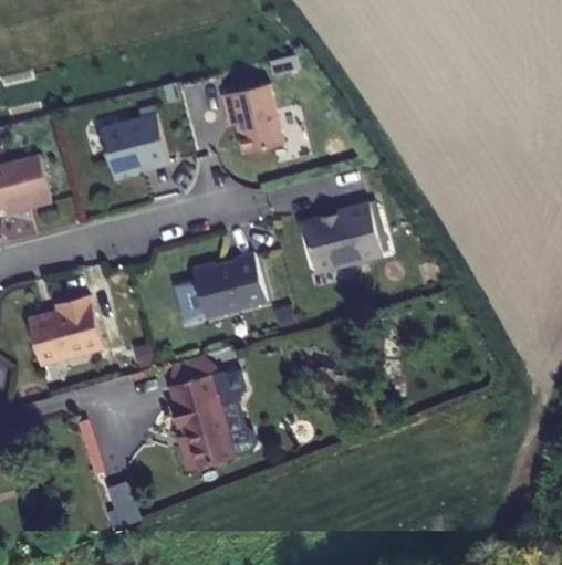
[(269,84),(221,95),(225,114),(232,112),(241,154),(283,145),(269,84)]
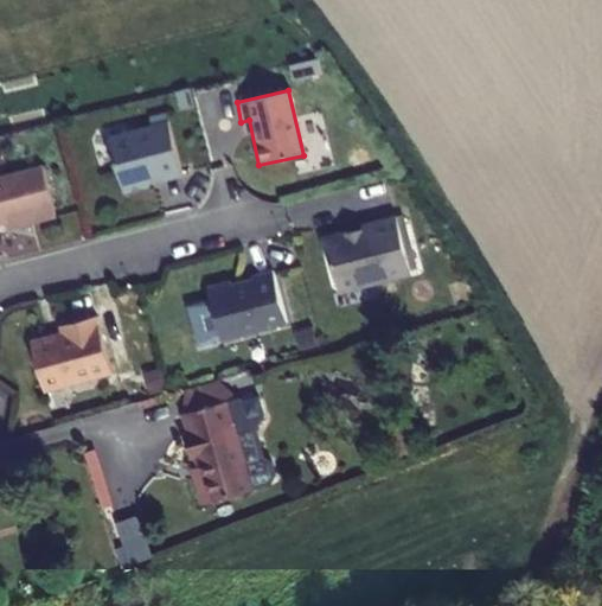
[(166,122),(107,138),(121,195),(147,187),(145,182),(179,172),(166,122)]
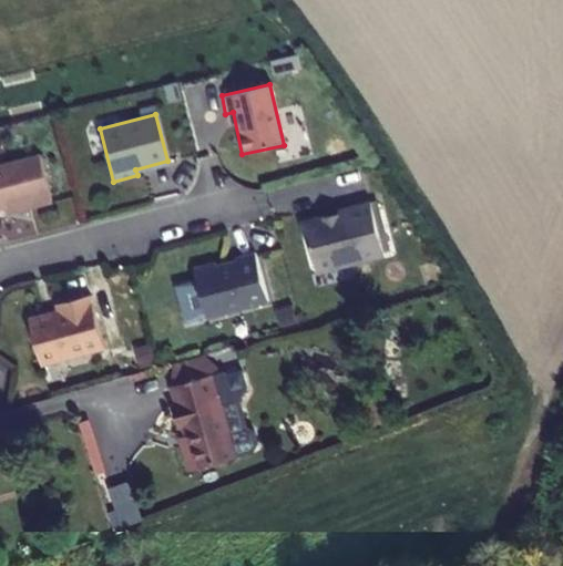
[(38,155),(0,164),(0,207),(10,205),(12,212),(50,202),(38,155)]
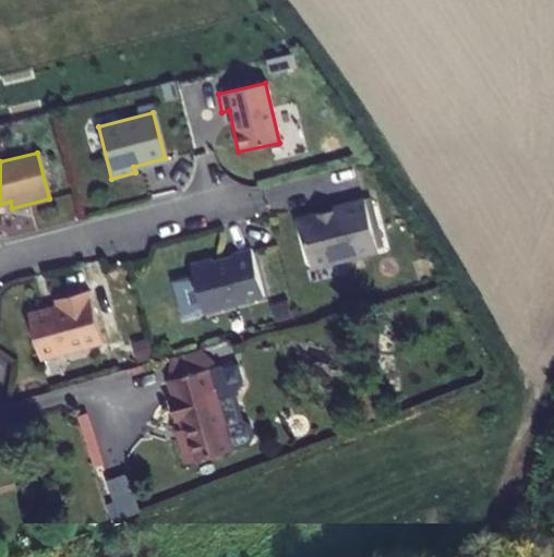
[(329,212),(296,220),(308,268),(374,251),(361,201),(329,209),(329,212)]
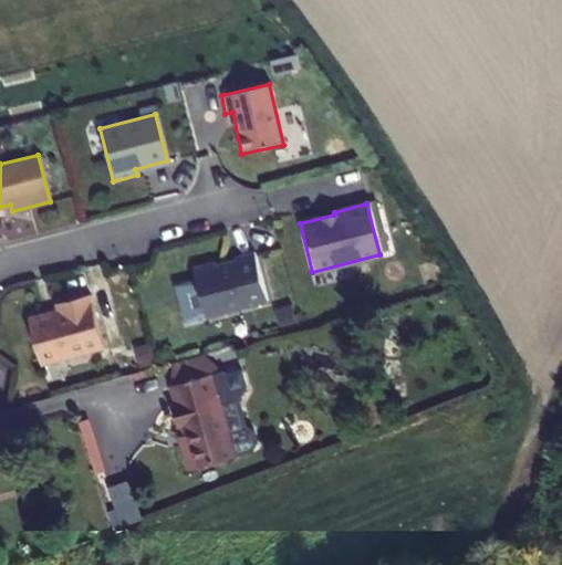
[(195,280),(205,317),(266,301),(253,253),(233,259),(235,261),(215,267),(214,263),(191,269),(195,280)]
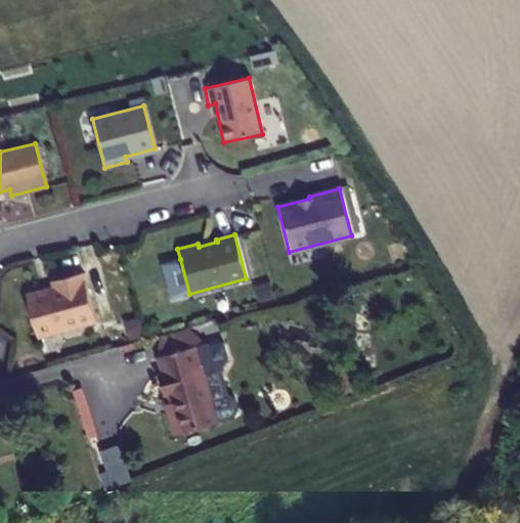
[(169,299),(189,294),(180,259),(160,264),(169,299)]
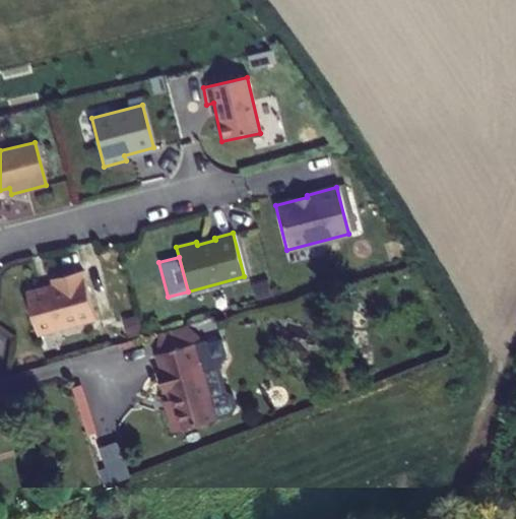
[(24,293),(36,335),(94,320),(80,271),(50,279),(51,285),(24,293)]
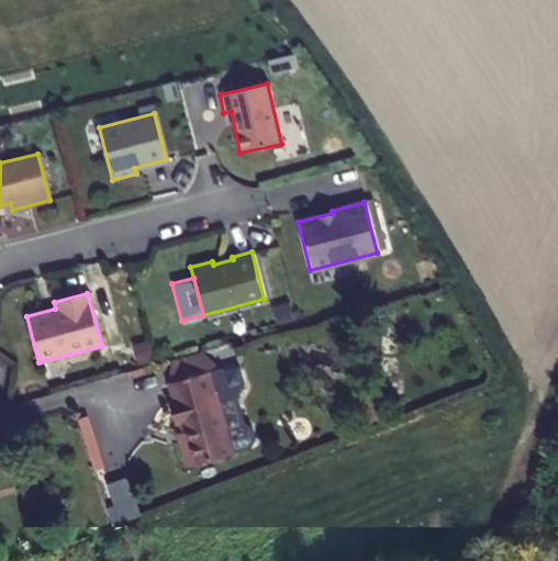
[(136,367),(152,362),(146,343),(131,346),(136,367)]
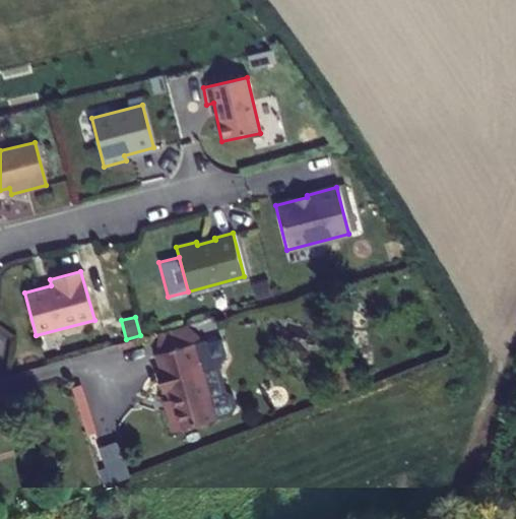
[(207,340),(192,322),(155,333),(159,354),(207,340)]
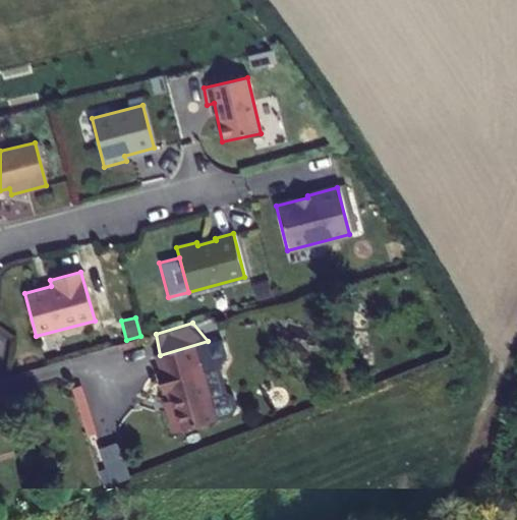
[(213,360),(209,346),(208,341),(160,355),(174,407),(167,409),(174,432),(219,419),(203,364),(213,360)]
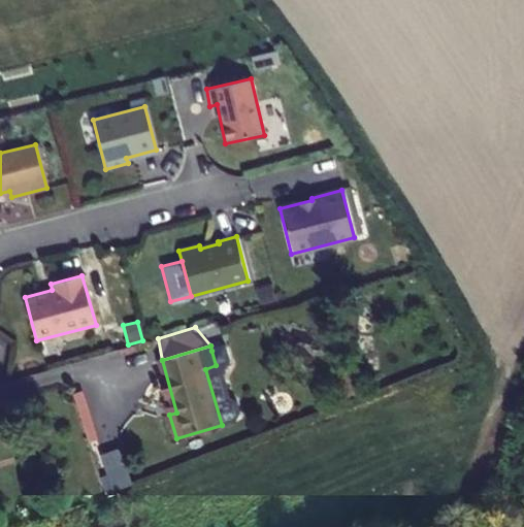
[(224,347),(211,351),(216,365),(205,369),(222,425),(235,421),(241,413),(239,401),(229,399),(221,374),(229,365),(224,347)]
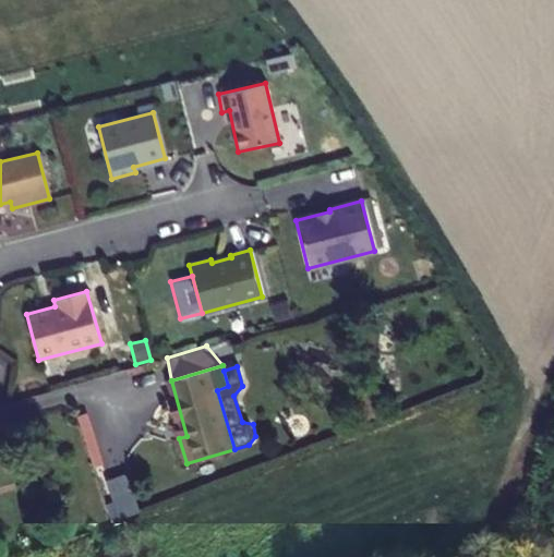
[(100,479),(110,515),(130,509),(120,473),(100,479)]
